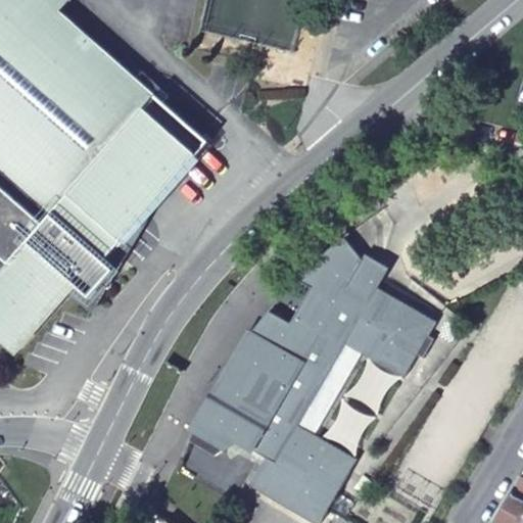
[(0,0),(0,256),(2,254),(12,263),(0,277),(0,331),(18,348),(68,290),(64,287),(72,279),(92,296),(117,267),(119,263),(119,257),(115,251),(148,215),(147,212),(211,142),(62,10),(70,0),(0,0)]
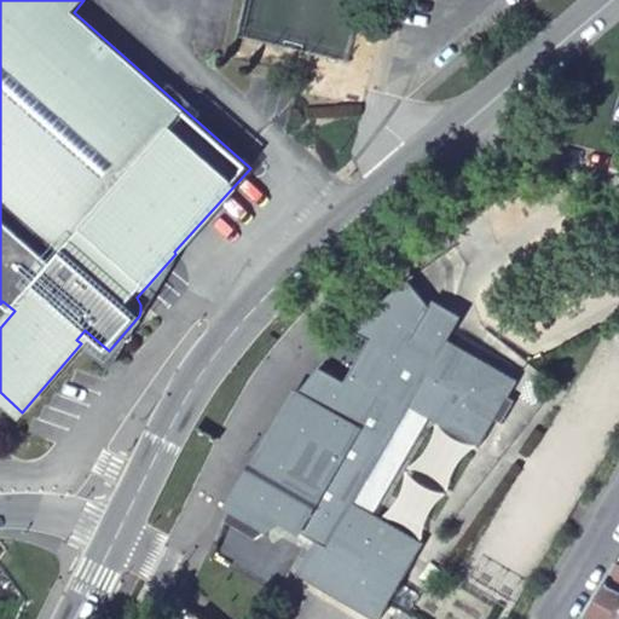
[(304,579),(372,618),(380,618),(389,603),(423,543),(374,515),(354,504),(410,406),(431,417),(479,446),(495,420),(503,424),(516,401),(508,397),(518,381),(449,341),(443,337),(441,340),(420,327),(432,308),(429,305),(409,279),(391,295),(352,331),(369,341),(346,383),(319,368),(260,450),(241,492),(225,521),(255,539),(282,522),(317,543),(298,576),(304,579)]
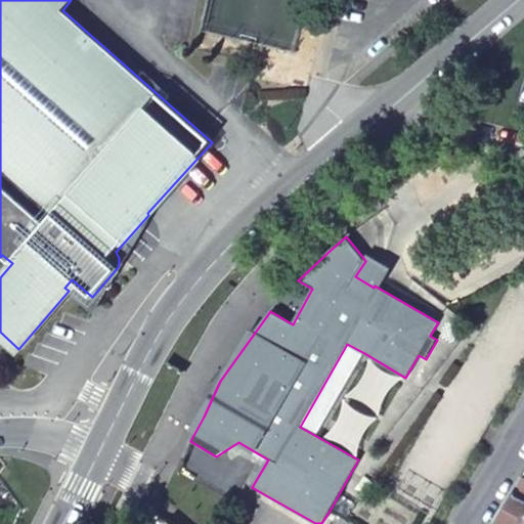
[(365,261),(355,276),(374,288),(375,286),(380,289),(391,269),(367,255),(363,258),(365,261)]
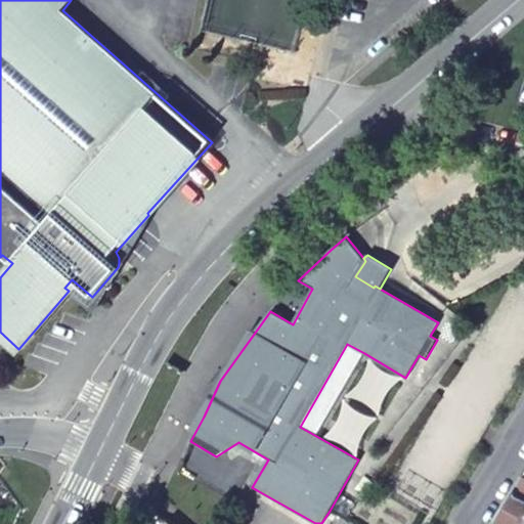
[(347,344),(300,427),(316,436),(364,353),(347,344)]
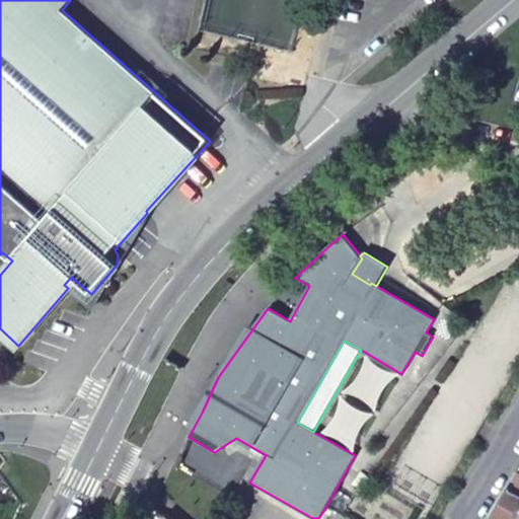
[(496,518),(497,518),(518,518),(518,493),(512,490),(496,518)]
